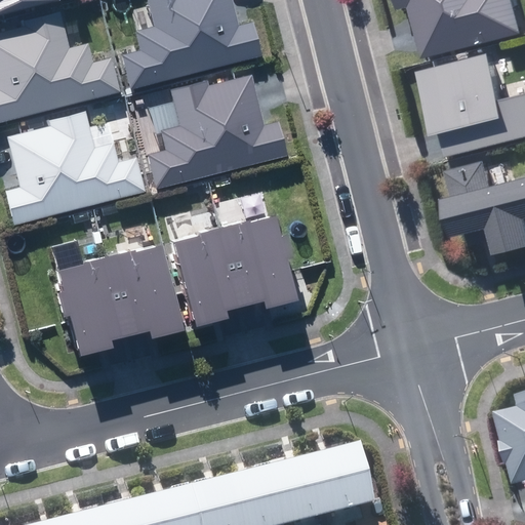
[(61,0),(0,0),(0,14),(61,1),(61,0)]
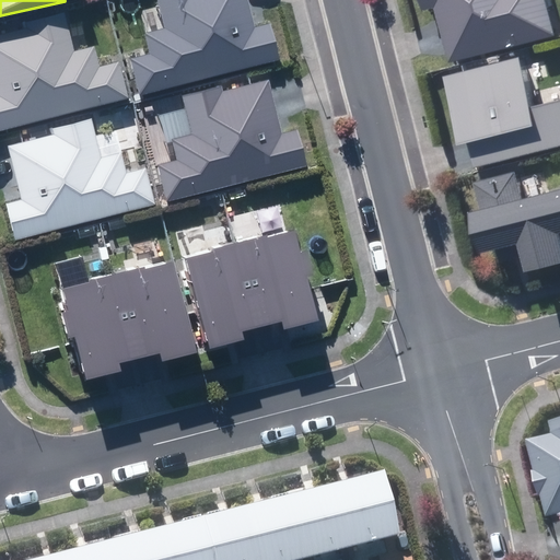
[(131,58),(140,94),(280,59),(271,23),(255,27),(247,0),(158,0),(165,27),(144,33),(150,54),(131,58)]
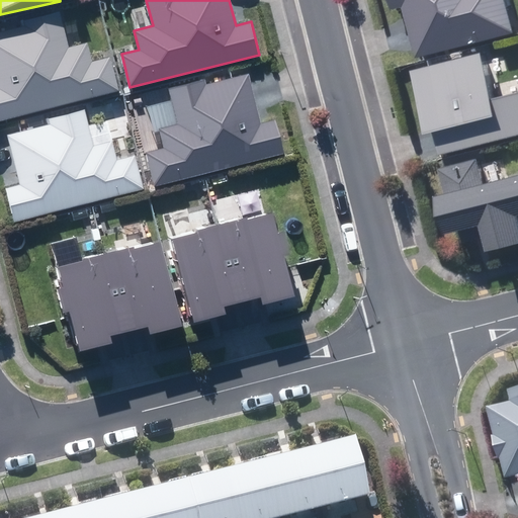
[(415,58),(513,33),(504,0),(387,0),(391,10),(402,7),(408,31),(415,58)]
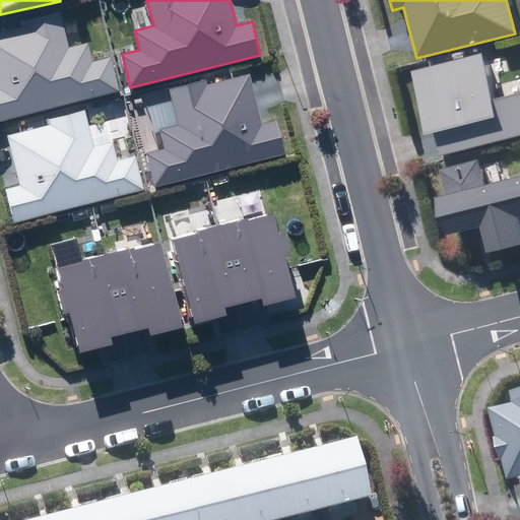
[(0,120),(119,90),(110,57),(92,62),(88,43),(69,48),(60,11),(23,20),(25,26),(0,31),(0,120)]
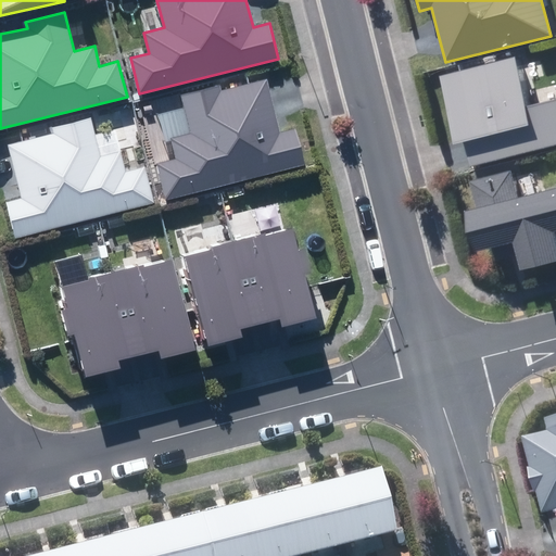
[(467,155),(469,166),(555,143),(555,100),(527,108),(515,58),(441,76),(454,144),(464,142),(467,155)]
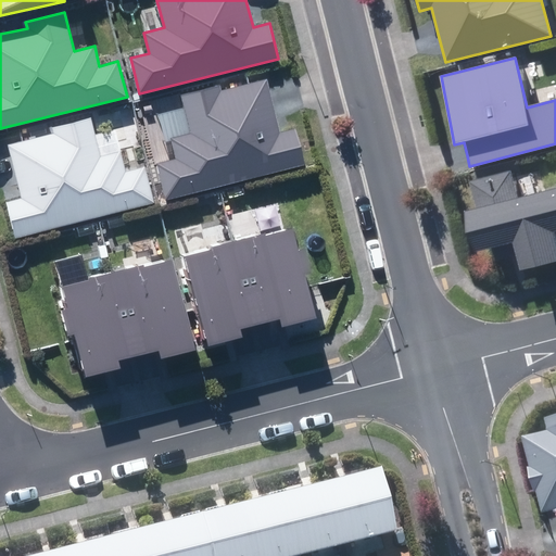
[(156,164),(165,200),(304,165),(295,129),(279,134),(270,99),(266,80),(220,91),(218,86),(180,95),(190,134),(169,139),(175,159),(156,164)]
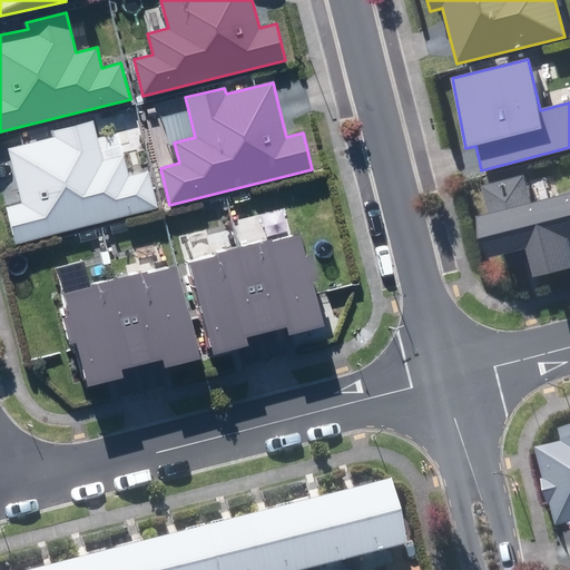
[(16,244),(157,208),(148,172),(129,176),(124,155),(102,160),(92,120),(53,130),(55,137),(8,148),(15,174),(21,203),(7,207),(16,244)]
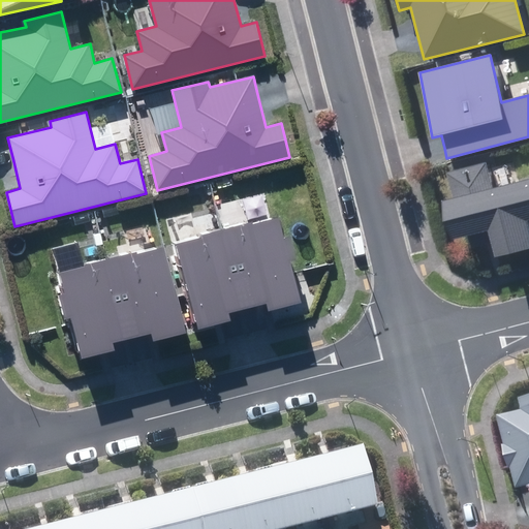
[(487,231),(494,258),(528,249),(528,237),(525,222),(528,221),(528,180),(491,189),(485,163),(446,173),(454,198),(439,201),(448,241),(487,231)]
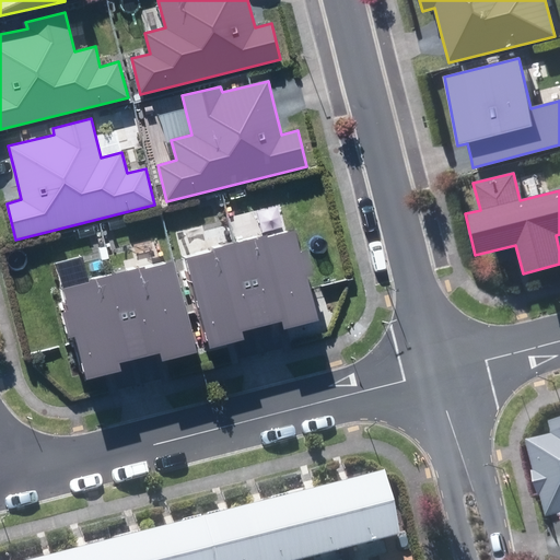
[(268,235),(237,243),(259,328),(272,325),(284,322),(287,329),(318,321),(295,232),(269,238),(268,235)]
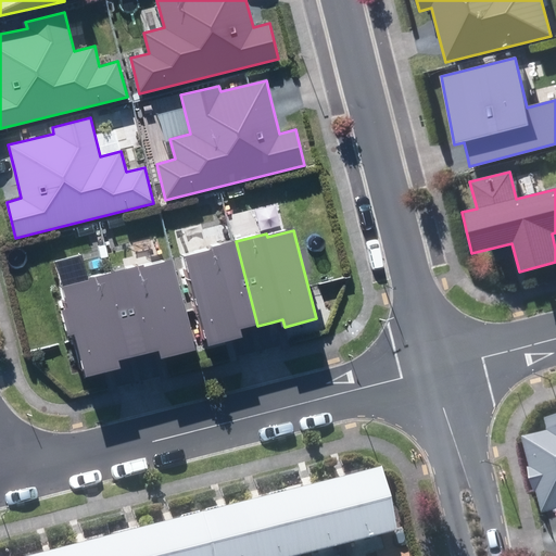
[(257,326),(236,241),(211,248),(212,251),(186,257),(209,346),(243,338),(241,329),(249,327),(257,326)]
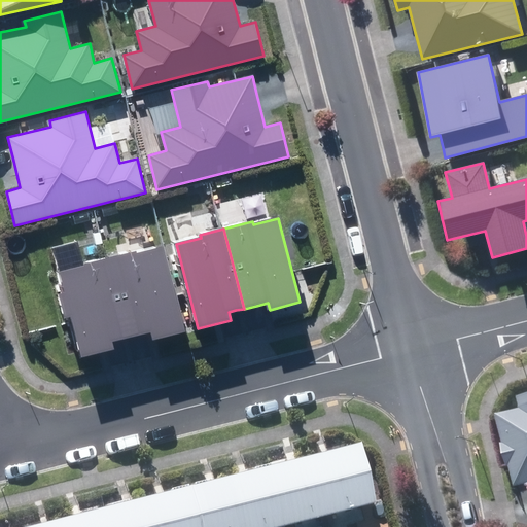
[(136,250),(108,257),(130,338),(139,336),(151,332),(153,340),(184,331),(162,247),(137,253),(136,250)]
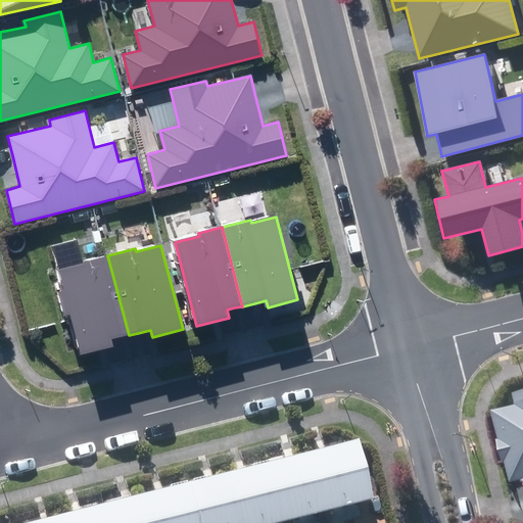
[(129,335),(107,255),(57,270),(63,290),(58,291),(64,316),(70,315),(81,354),(113,346),(111,338),(122,337),(129,335)]
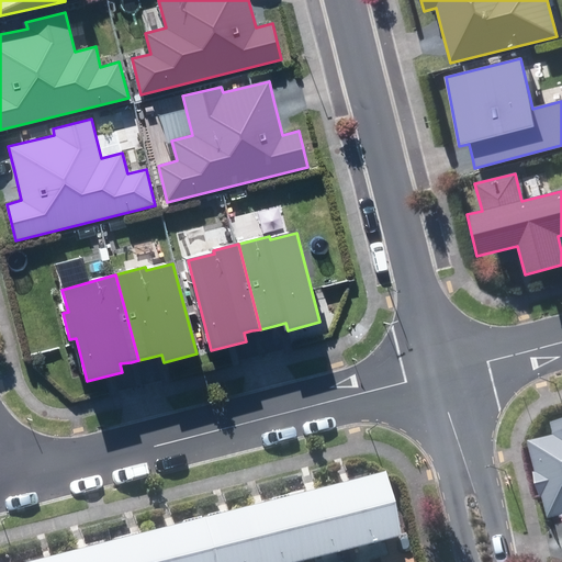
[(561,426),(558,427),(561,442),(543,448),(552,480),(550,480),(557,505),(559,504),(561,514),(561,426)]
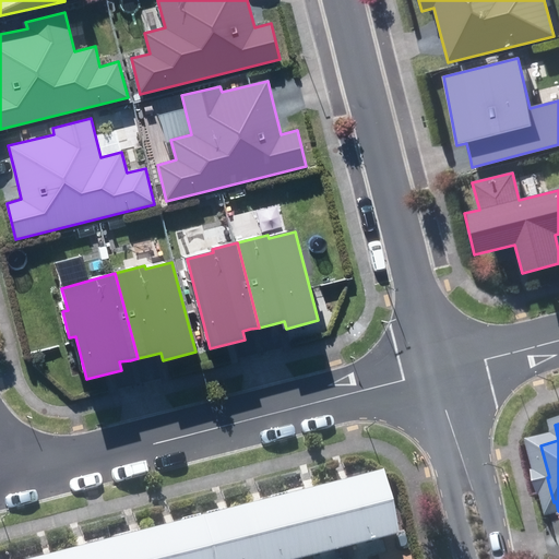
[(376,473),(332,484),(347,548),(392,536),(376,473)]
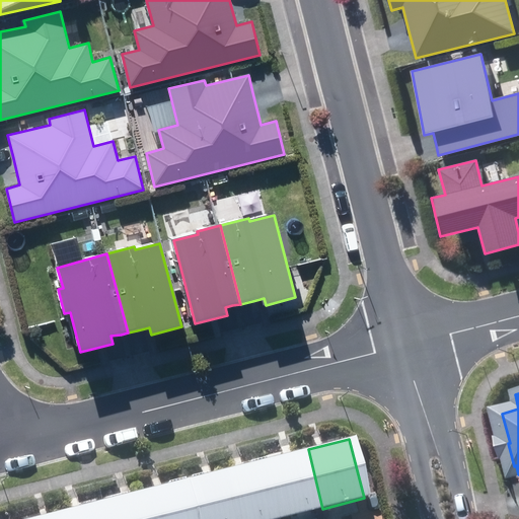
[(308,449),(267,459),(282,518),(322,509),(308,449)]
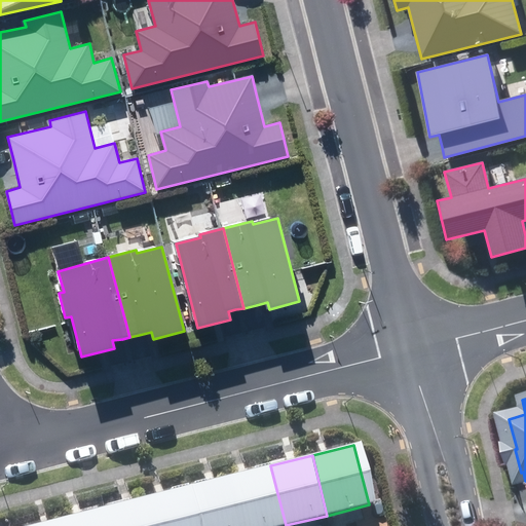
[(270,465),(228,476),(240,525),(284,525),(286,525),(270,465)]
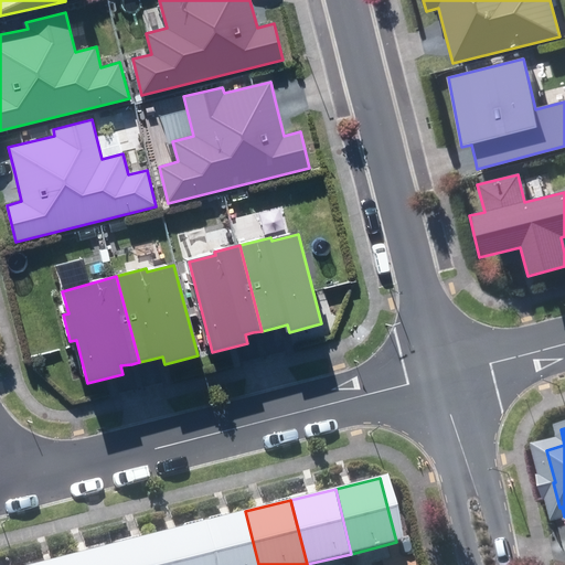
[(258,564),(245,511),(200,522),(210,564),(258,564)]
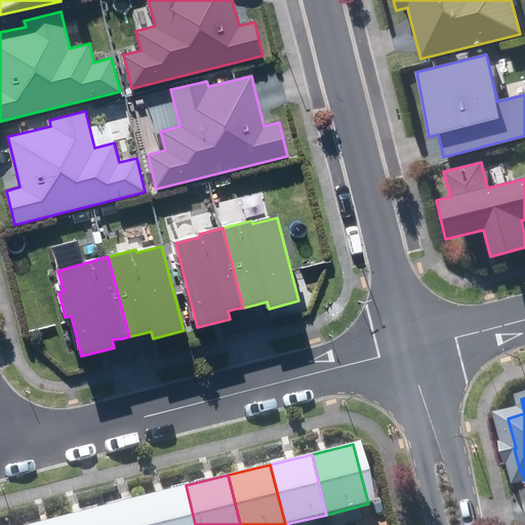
[(195,524),(186,485),(144,495),(151,524),(195,524)]
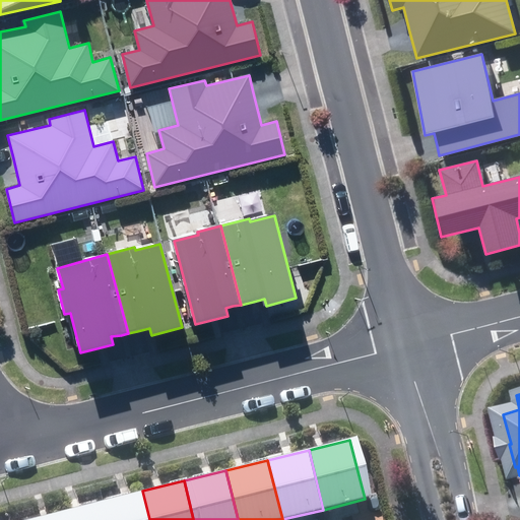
[(149,519),(142,491),(101,502),(106,519),(149,519)]
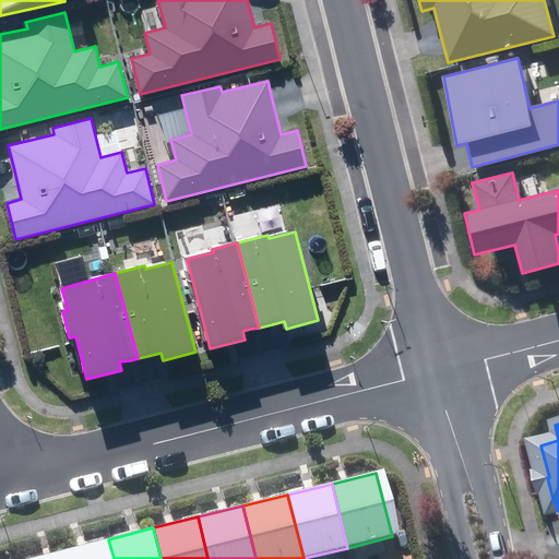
[(114,558),(108,539),(64,550),(66,558),(114,558)]
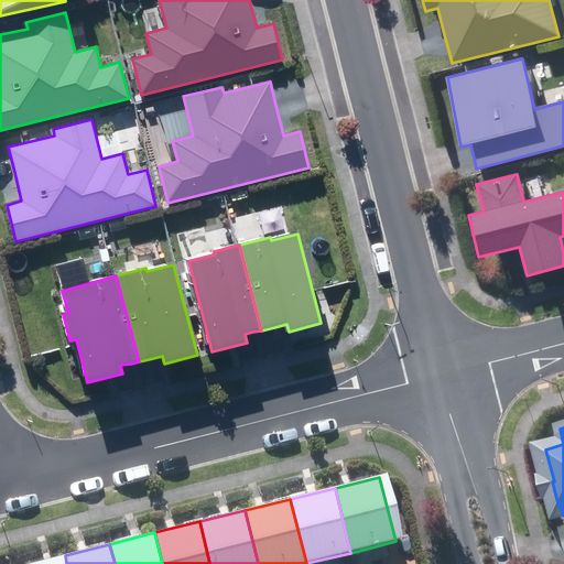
All buildings are outlined.
